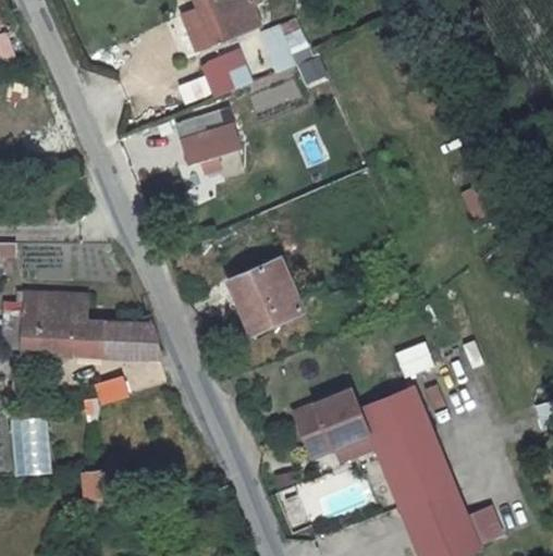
[(187,49),(250,24),(242,2),(246,0),(184,0),(188,10),(174,15),(187,49)]
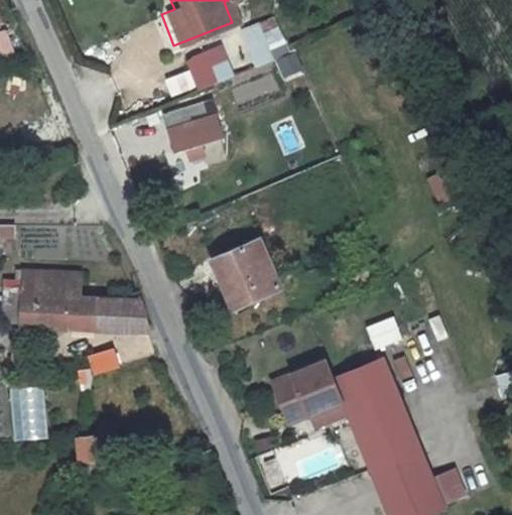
[(298,76),(281,26),(261,33),(258,22),(239,29),(252,69),(272,61),(279,83),(298,76)]
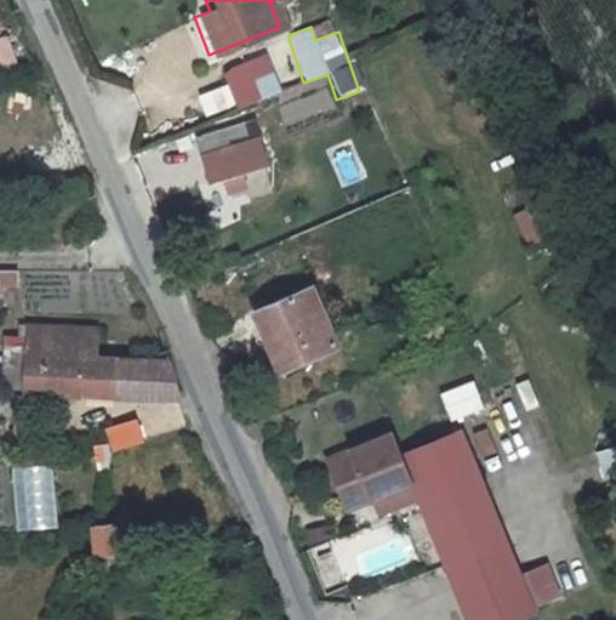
[(10,34),(0,34),(0,67),(12,67),(10,34)]
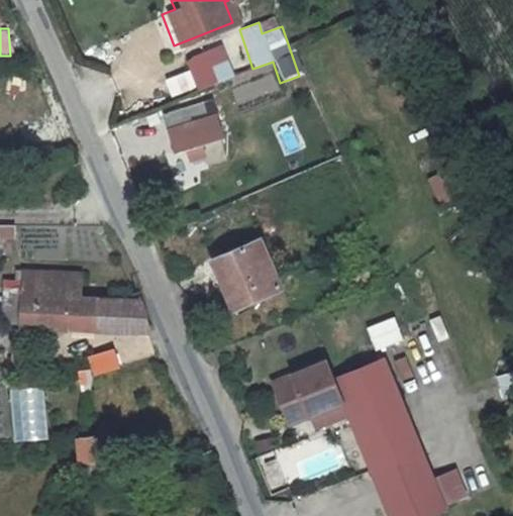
[(190,59),(199,85),(216,79),(206,53),(190,59)]
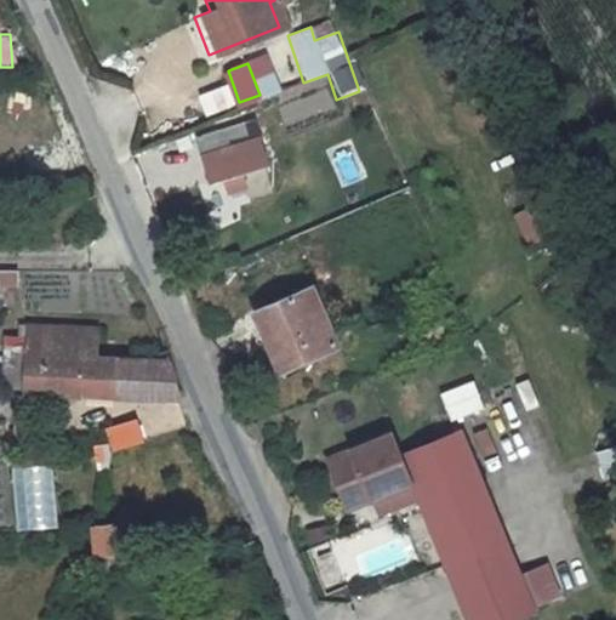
[(197,95),(204,117),(234,106),(227,85),(197,95)]
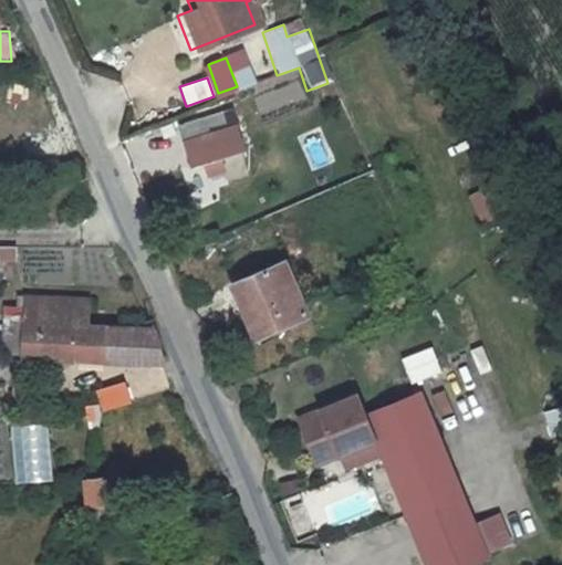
[(209,104),(159,122),(175,159),(224,140),(209,104)]
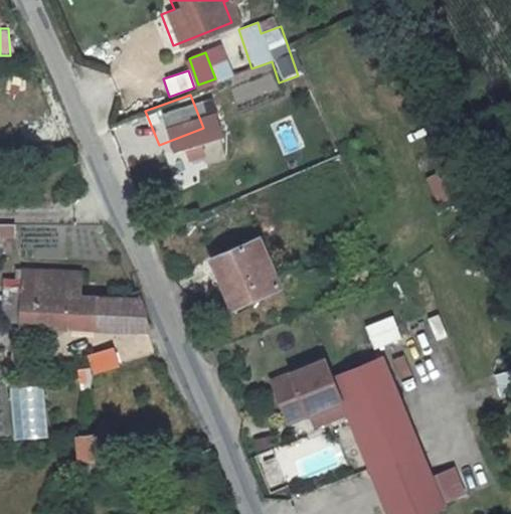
[(436,206),(462,196),(451,166),(423,177),(436,206)]
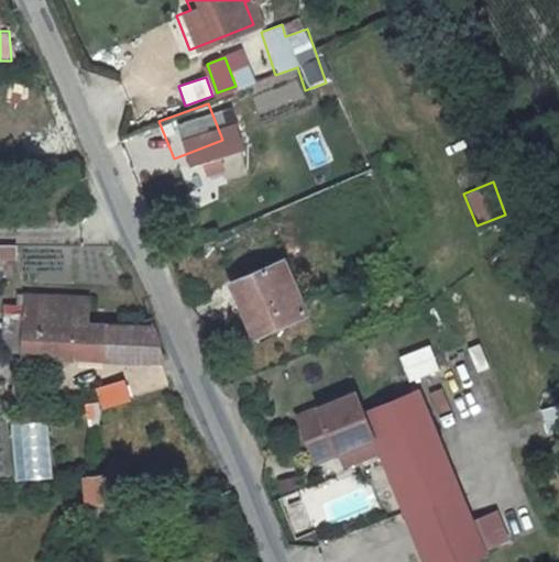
[(0,261),(15,261),(15,246),(0,245),(0,261)]
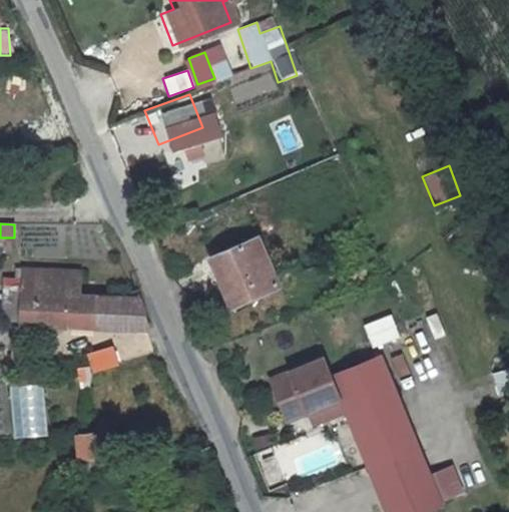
[(244,235),(197,254),(215,299),(263,280),(244,235)]
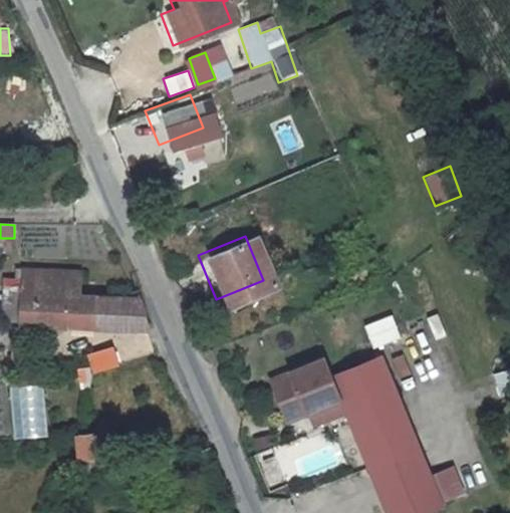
[(128,305),(83,302),(83,282),(20,277),(20,332),(143,341),(128,305)]
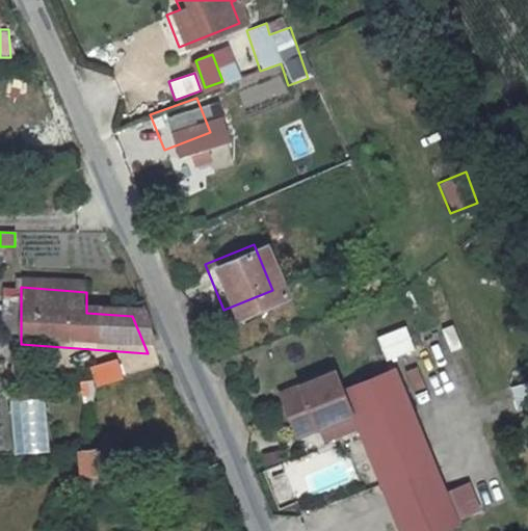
[(406,325),(374,338),(384,363),(416,350),(406,325)]
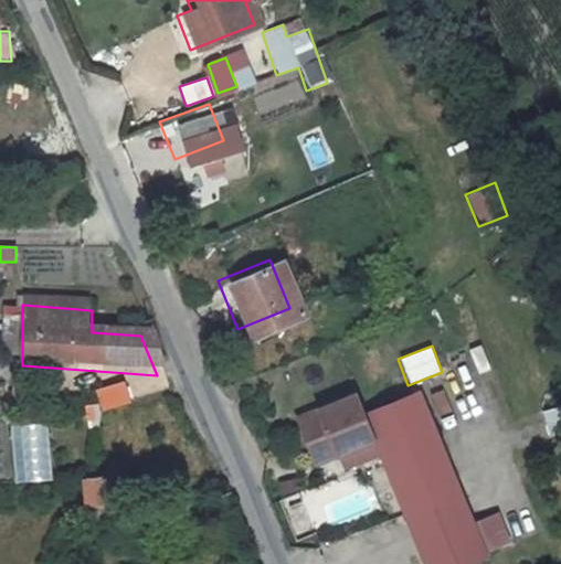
[(126,381),(95,387),(101,411),(131,404),(126,381)]
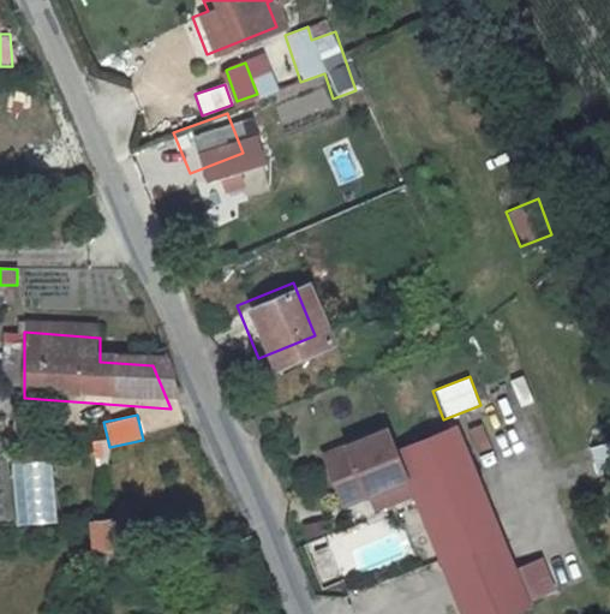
[(513,567),(465,425),(400,446),(394,427),(321,451),(345,523),(419,498),(458,613),(515,613),(557,601),(543,558),(513,567)]
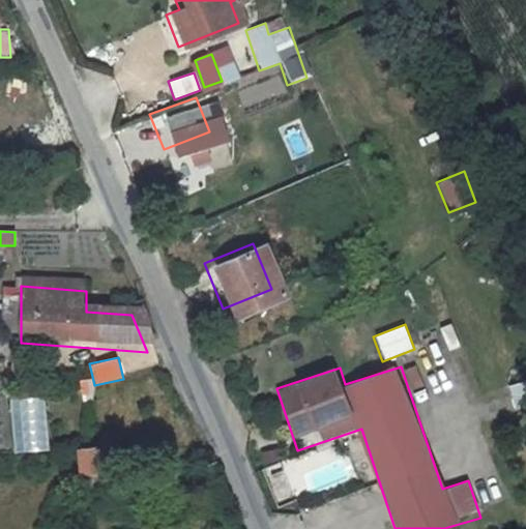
[(525,382),(508,384),(510,407),(525,406),(525,382)]
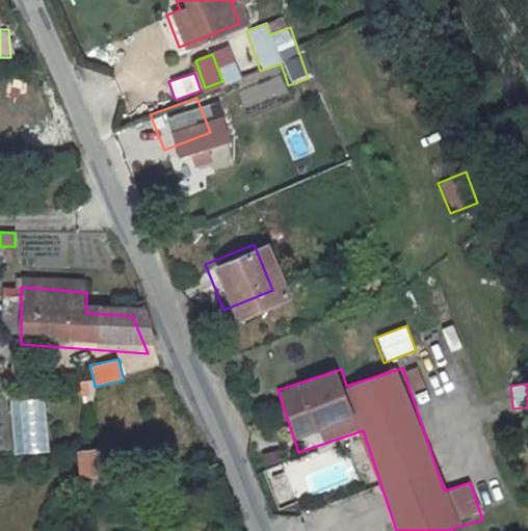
[(9,400),(12,454),(49,452),(46,399),(9,400)]
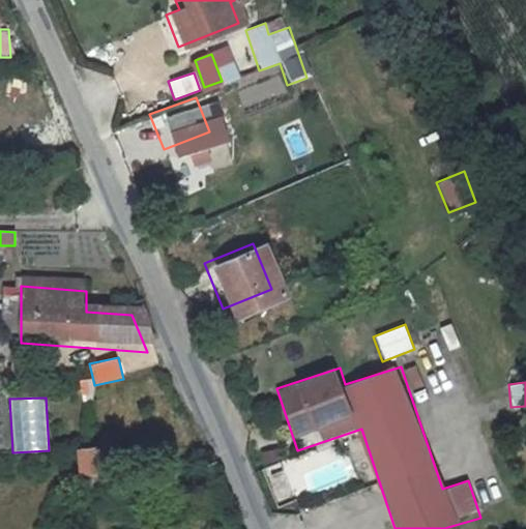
[(86,452),(67,453),(69,483),(91,480),(86,452)]
